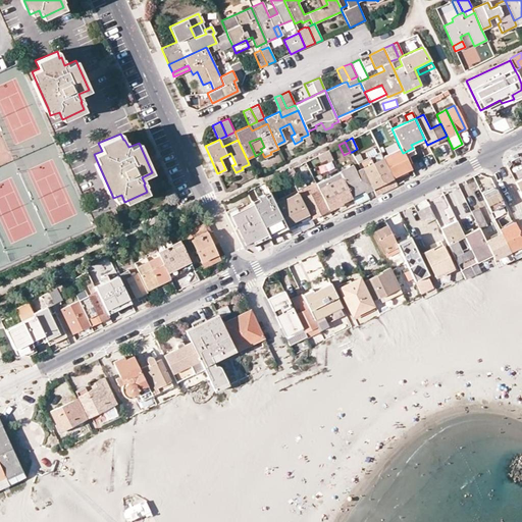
[(403,153),(400,147),(384,155),(396,176),(411,169),(405,157),(403,153)]
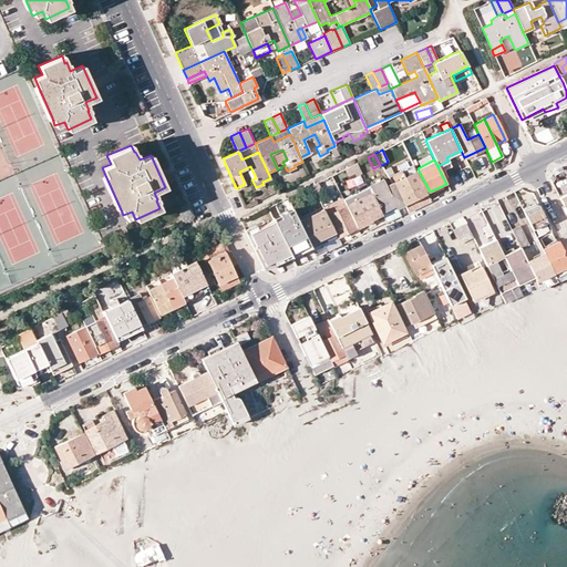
[(437,166),(440,171),(451,165),(449,161),(437,166)]
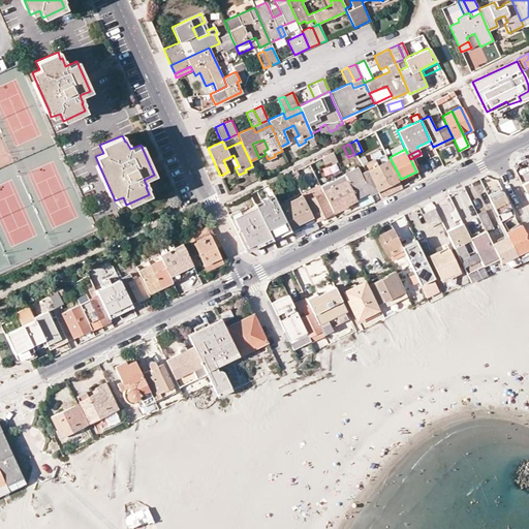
[(332,163),(337,161),(333,152),(321,158),(324,163),(331,160),(332,163)]
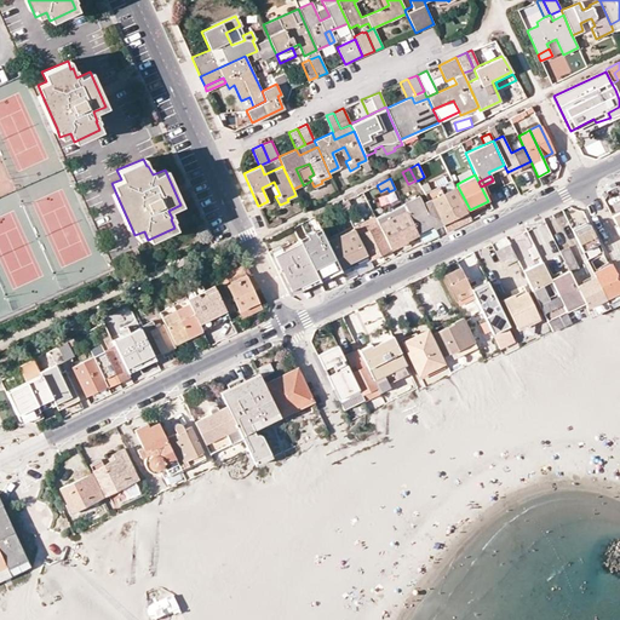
[(470,210),(457,184),(453,185),(454,187),(466,212),(470,210)]
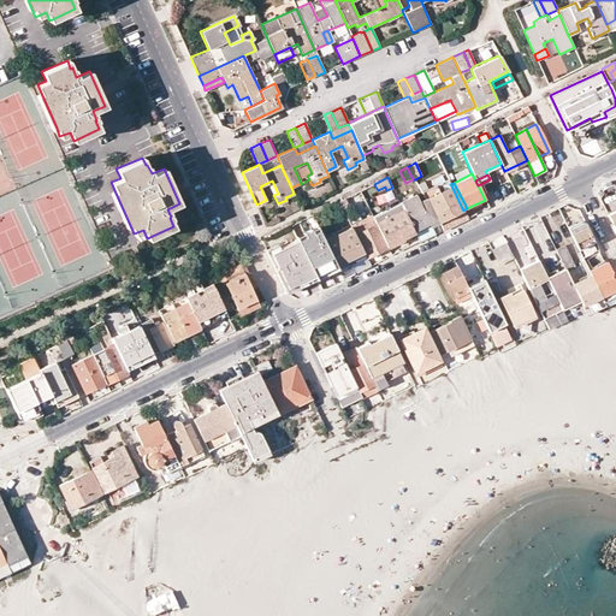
[(451,185),(427,197),(438,220),(443,230),(467,218),(463,211),(451,185)]
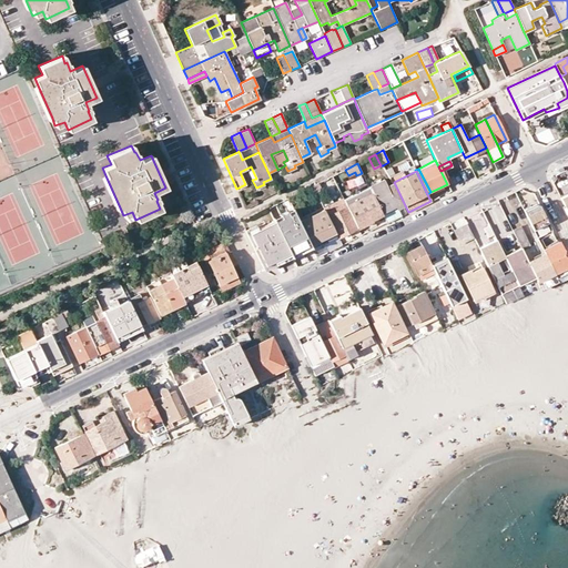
[(383,180),(368,186),(369,188),(372,193),(381,211),(383,214),(396,208),(386,186),(383,180)]
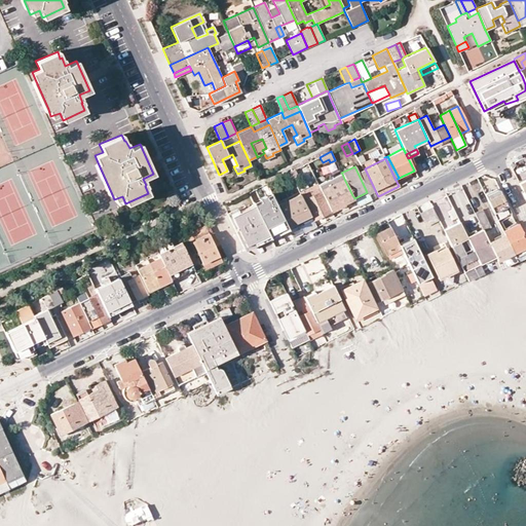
[(365,168),(358,173),(367,192),(374,188),(365,168)]
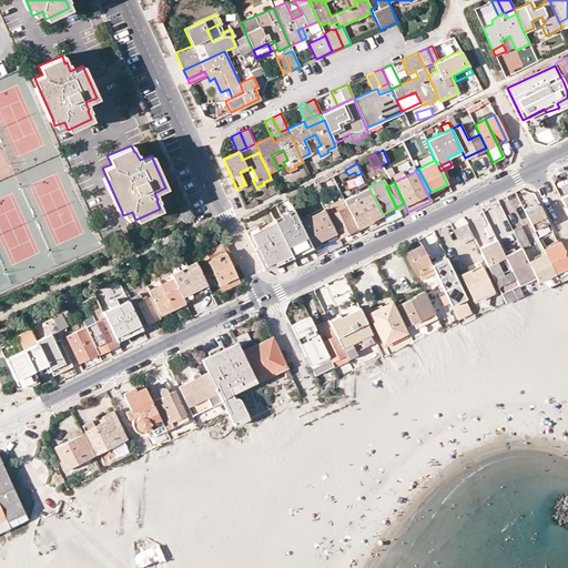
[(312,185),(316,193),(322,191),(317,183),(312,185)]
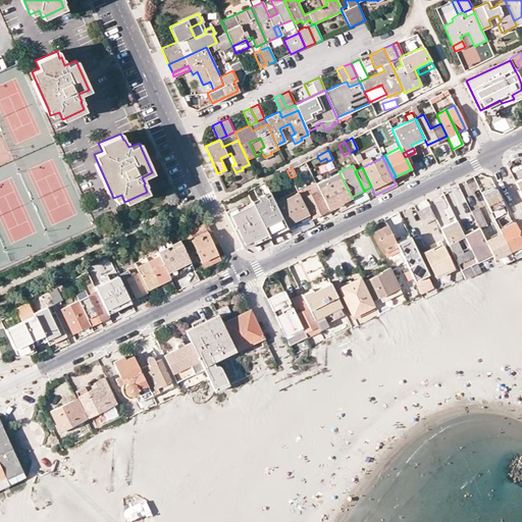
[(340,172),(316,184),(318,189),(342,177),(340,172)]
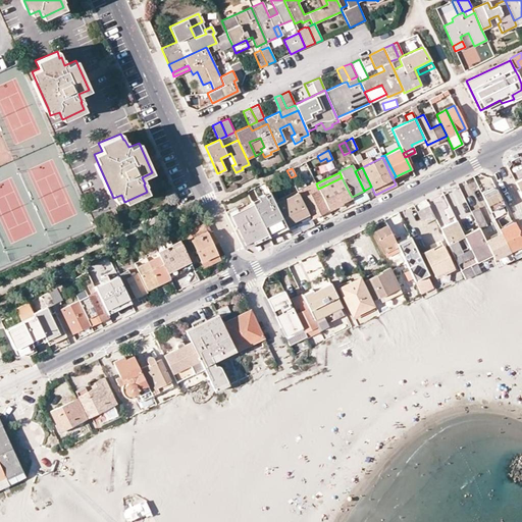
[(318,189),(326,205),(350,194),(342,177),(318,189)]
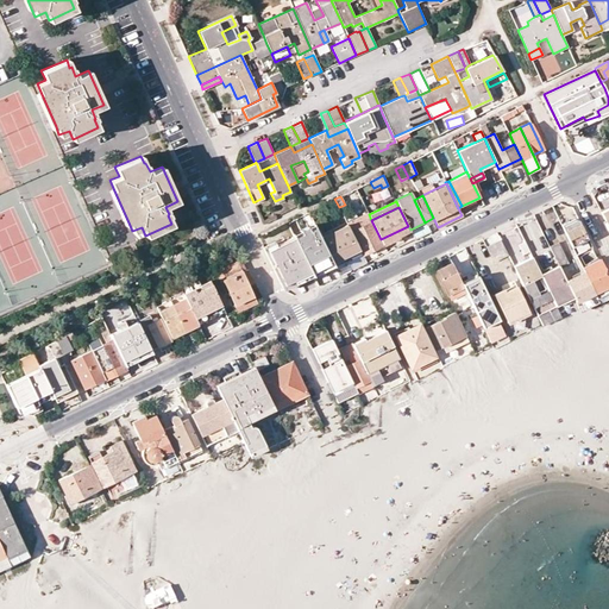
[(359,249),(362,253),(383,244),(381,239),(371,220),(369,214),(368,212),(346,221),(359,249)]
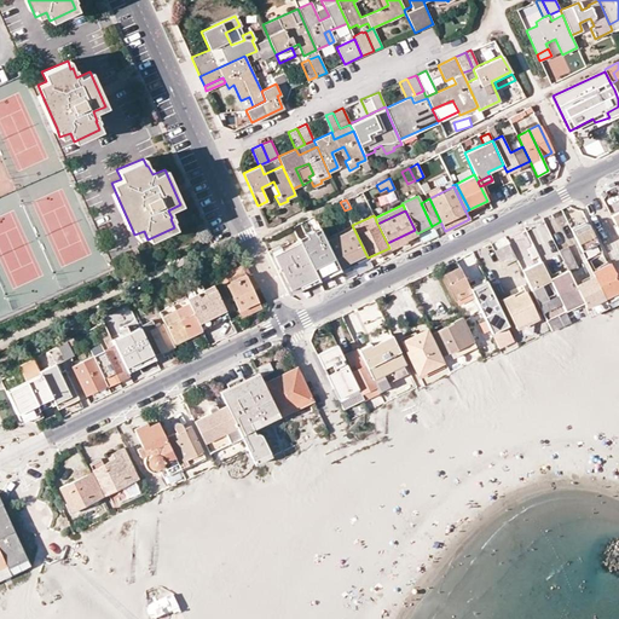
[(334,224),(352,259),(365,253),(352,225),(350,220),(345,223),(343,219),(334,224)]
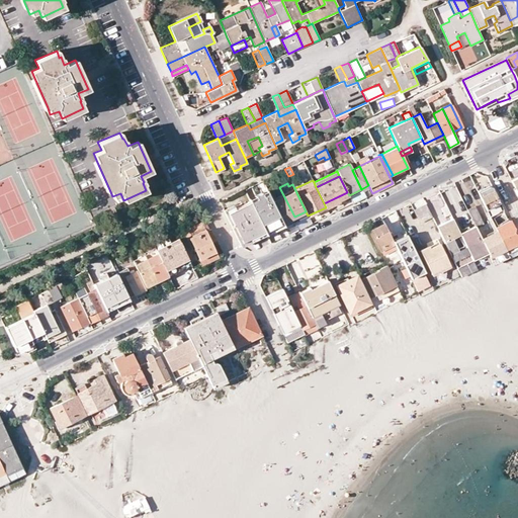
[(281,222),(282,223),(294,217),(279,187),(276,189),(274,184),(266,188),(268,193),(281,222)]
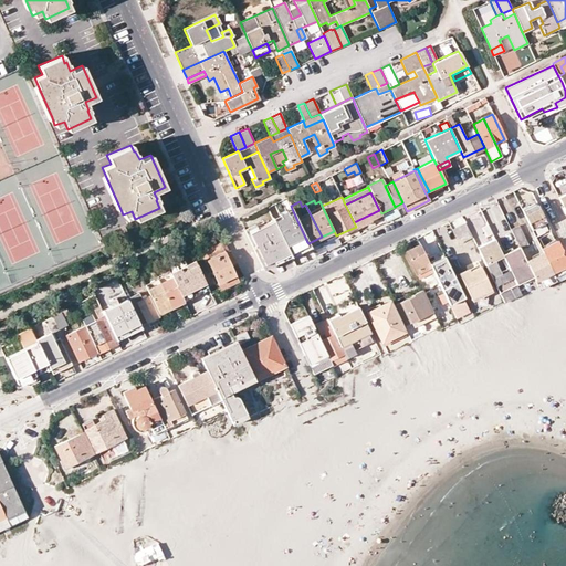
[(546,222),(536,205),(522,211),(531,230),(546,222)]
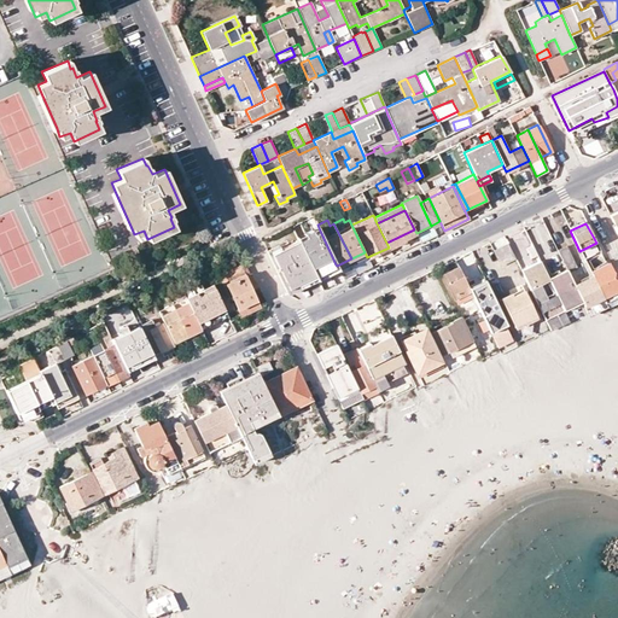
[(435,234),(431,226),(417,233),(420,242),(435,234)]
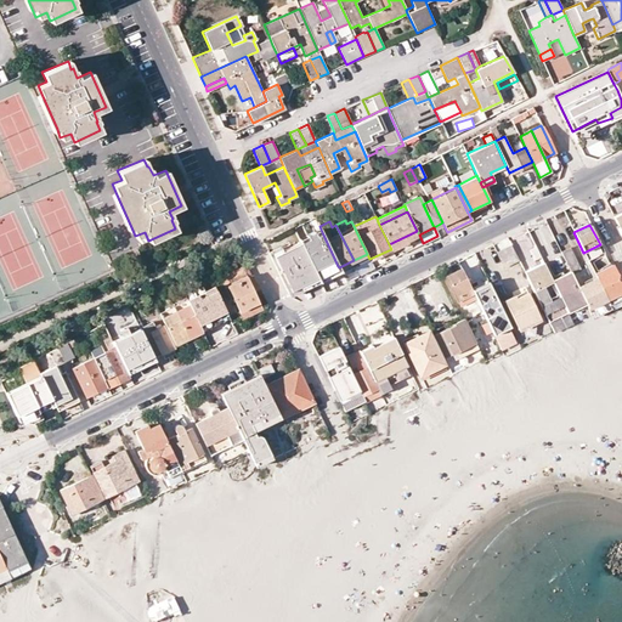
[(407,241),(419,235),(417,231),(389,244),(391,249),(407,241)]
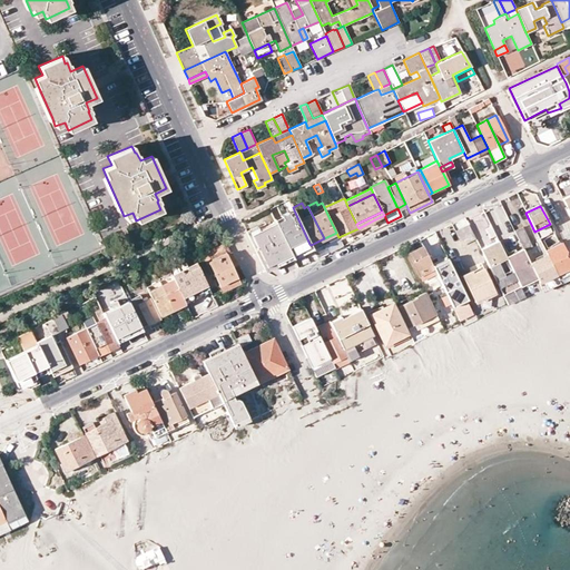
[(310,244),(295,213),(290,215),(287,213),(282,215),(283,218),(275,222),(291,253),(310,244)]
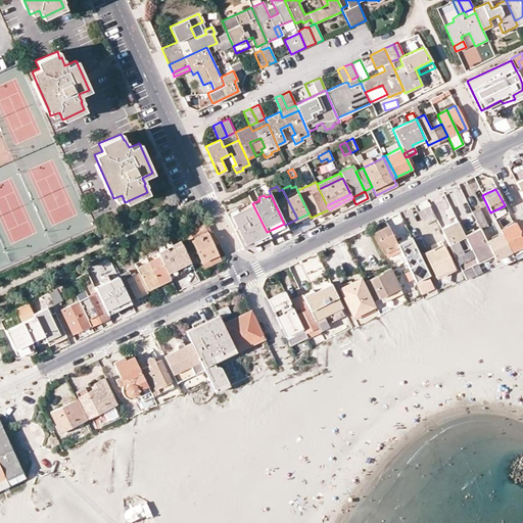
[(226,211),(241,245),(267,232),(252,203),(236,211),(235,207),(226,211)]
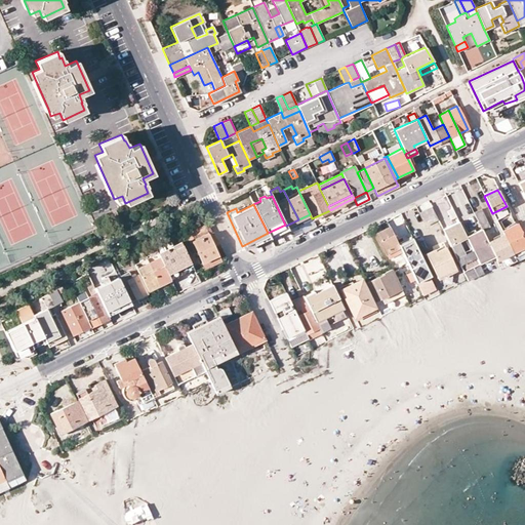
[(437,219),(431,207),(418,212),(426,226),(437,219)]
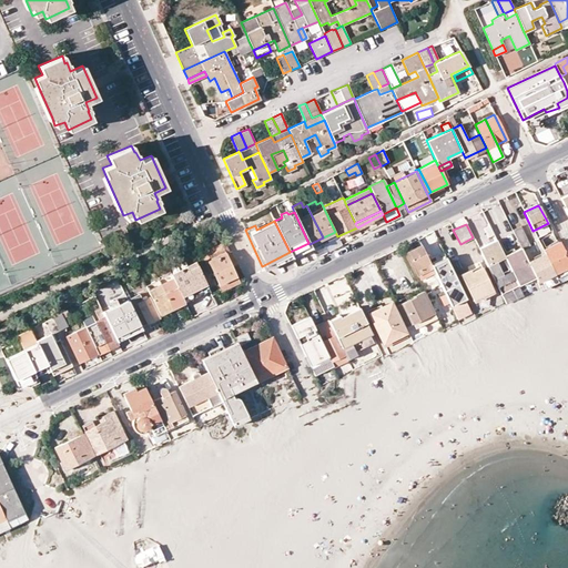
[(489,225),(484,227),(488,237),(494,234),(489,225)]
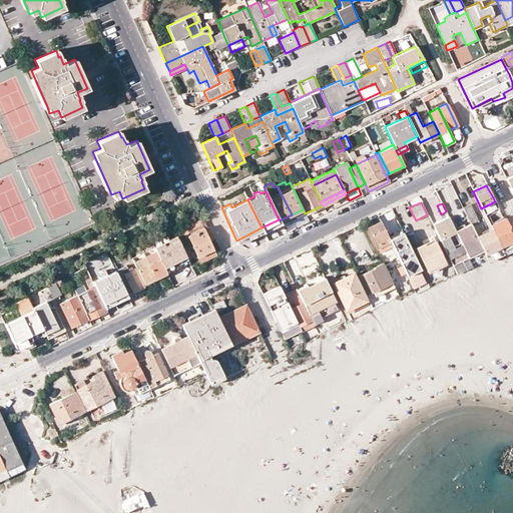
[(462,207),(470,223),(472,226),(476,224),(479,223),(469,203),(462,207)]
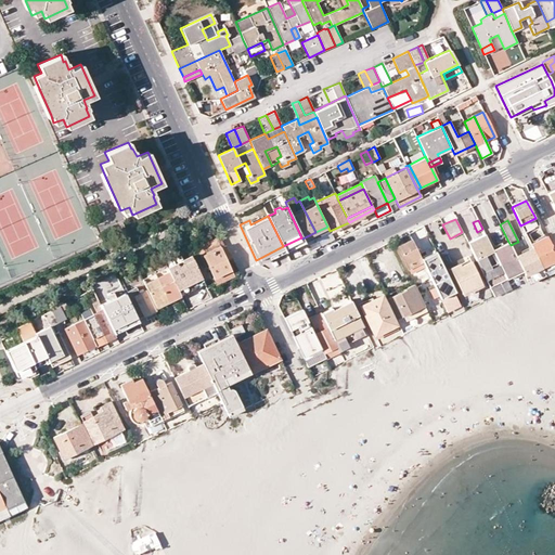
[(115,230),(120,242),(129,237),(124,227),(115,230)]
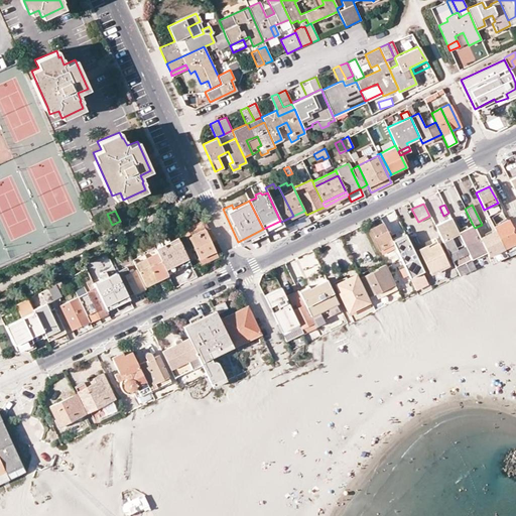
[(435,229),(455,266),(470,259),(463,244),(455,248),(449,238),(458,234),(458,233),(457,230),(450,217),(439,223),(441,226),(435,229)]
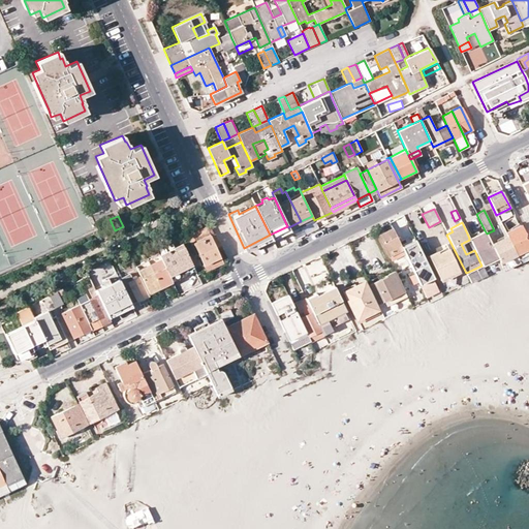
[(506,236),(516,254),(525,250),(523,247),(528,244),(519,224),(504,231),(506,236)]
